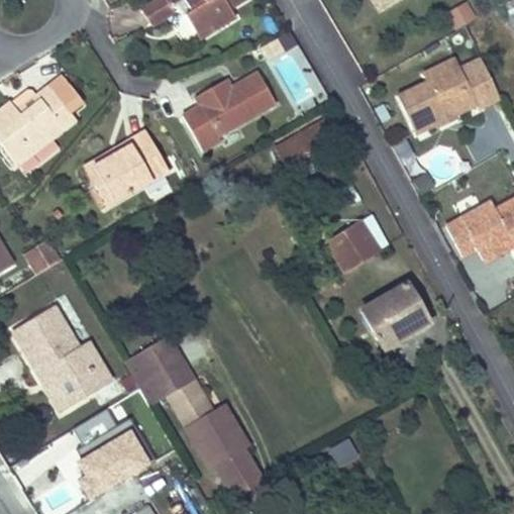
[(155,0),(142,7),(151,22),(175,8),(173,4),(180,0),(187,0),(192,8),(186,12),(196,29),(210,21),(215,27),(235,14),(230,4),(236,0),(155,0)]
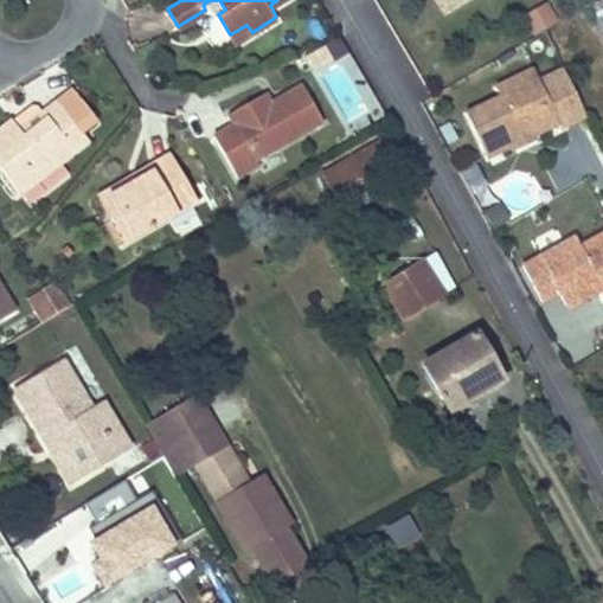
[(440,0),(447,11),(464,0),(440,0)]
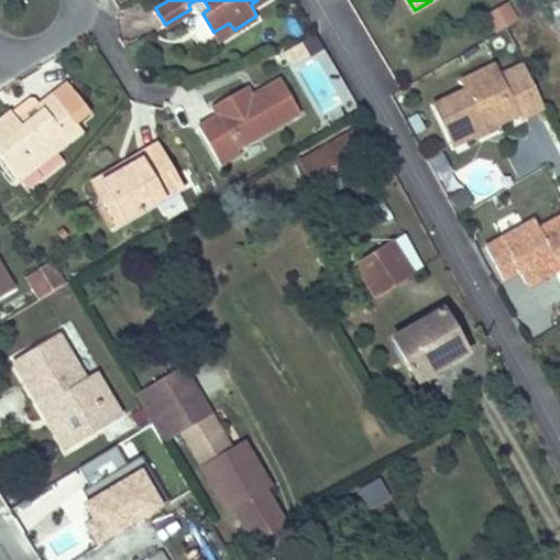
[(511,2),(489,14),(498,33),(520,21),(511,2)]
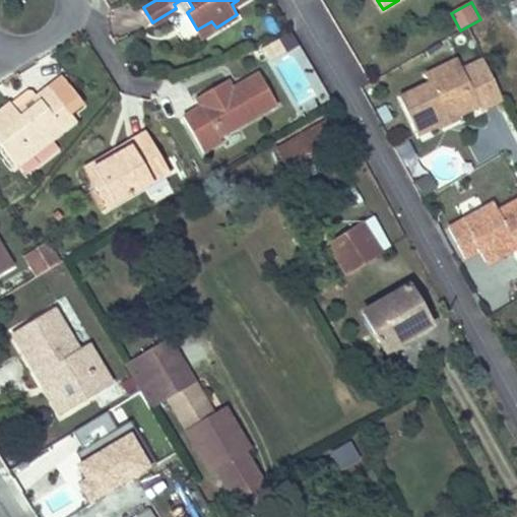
[(211,21),(197,29),(201,37),(216,27),(211,21)]
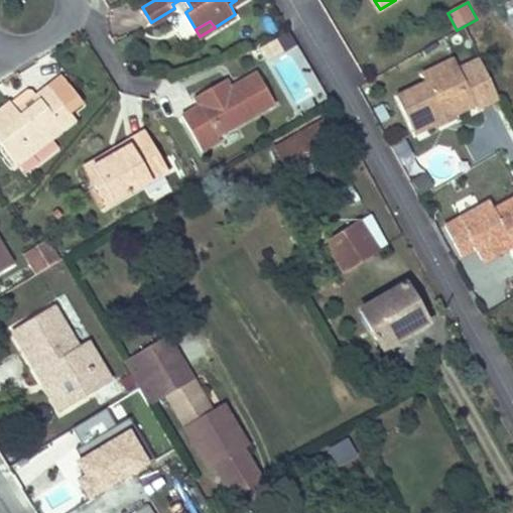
[(415,130),(437,119),(440,118),(438,115),(450,110),(452,113),(453,112),(476,102),(479,107),(500,97),(481,54),(459,65),(443,72),(439,62),(422,71),(426,79),(397,93),(415,130)]
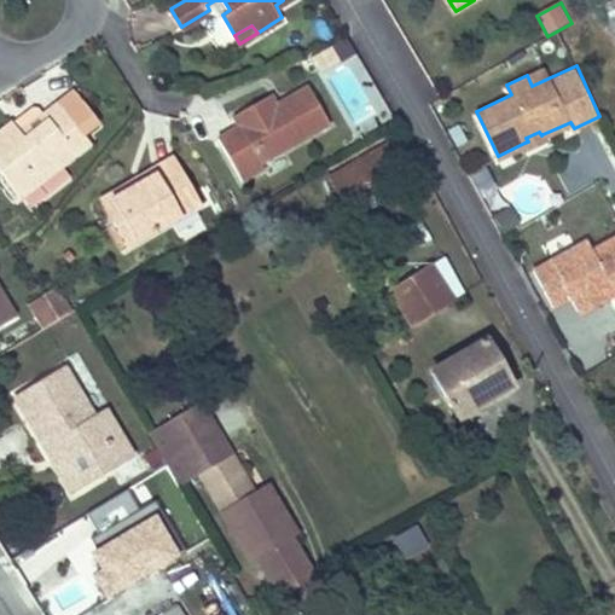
[(544,67),(527,75),(532,86),(550,77),(544,67)]
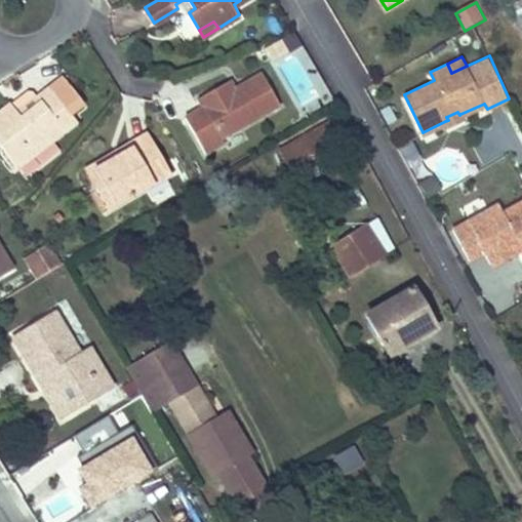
[(223,92),(217,84),(199,95),(204,105),(186,115),(206,151),(225,141),(223,136),(280,103),(262,70),(235,85),(223,92)]
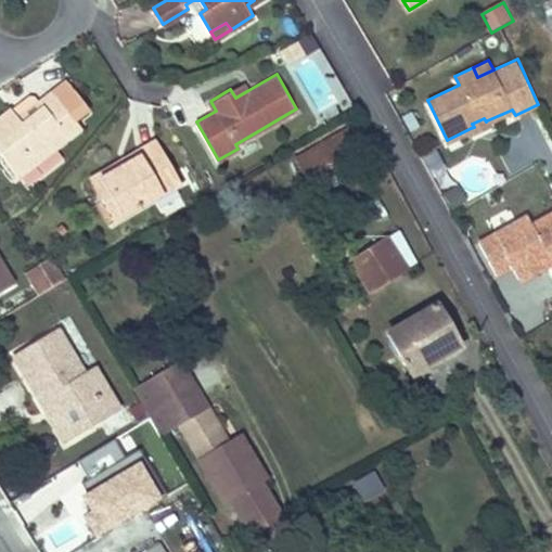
[(24,120),(20,115),(13,107),(0,117),(0,149),(20,174),(82,125),(74,115),(88,104),(68,78),(40,100),(45,104),(24,120)]
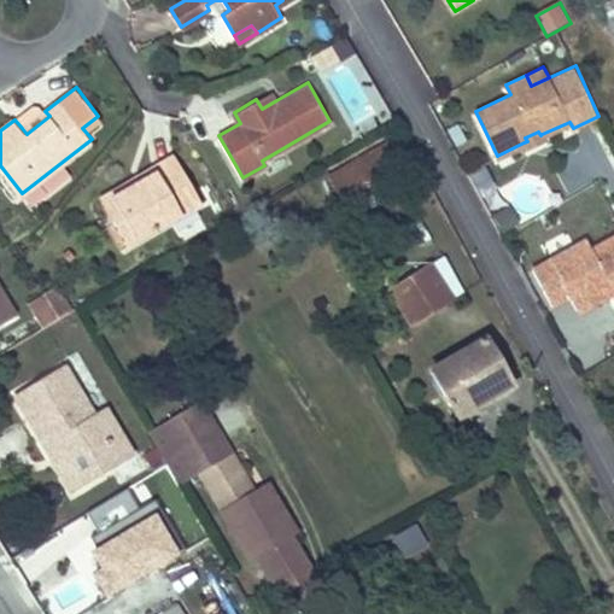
[(270,91),(256,99),(262,109),(276,100),(270,91)]
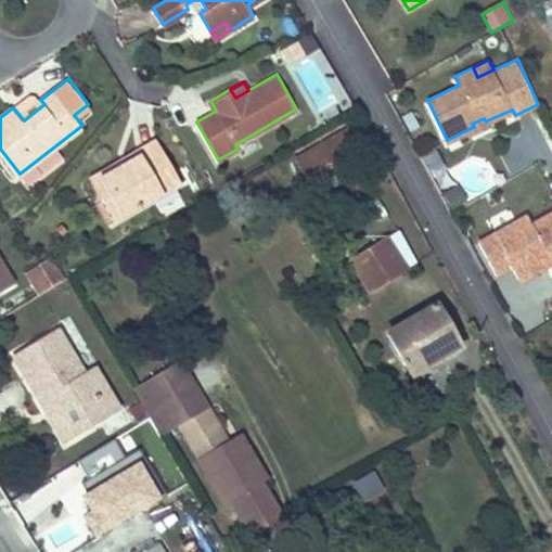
[(40,100),(20,115),(24,120),(45,104),(40,100)]
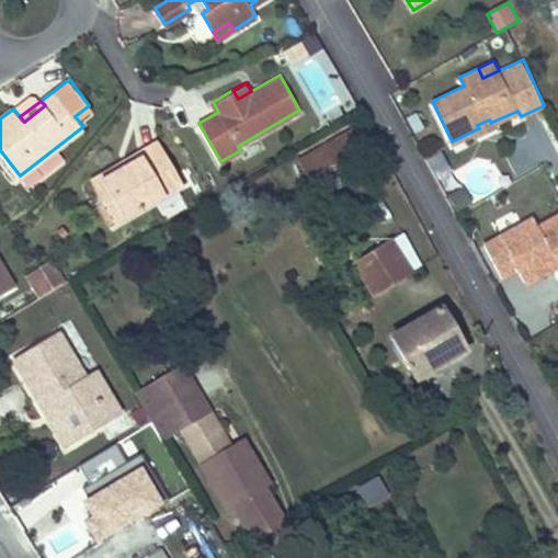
[(479,128),(476,129),(479,136),(496,128),(492,122),(491,123),(489,120),(477,125),(479,128)]
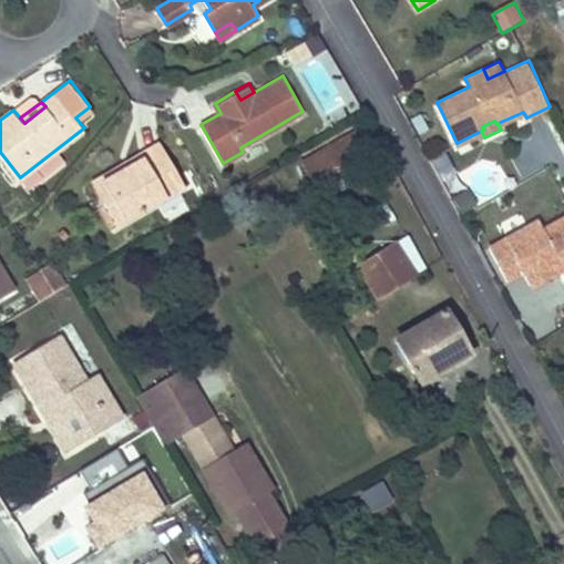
[(365,122),(303,157),(316,182),(379,146),(365,122)]
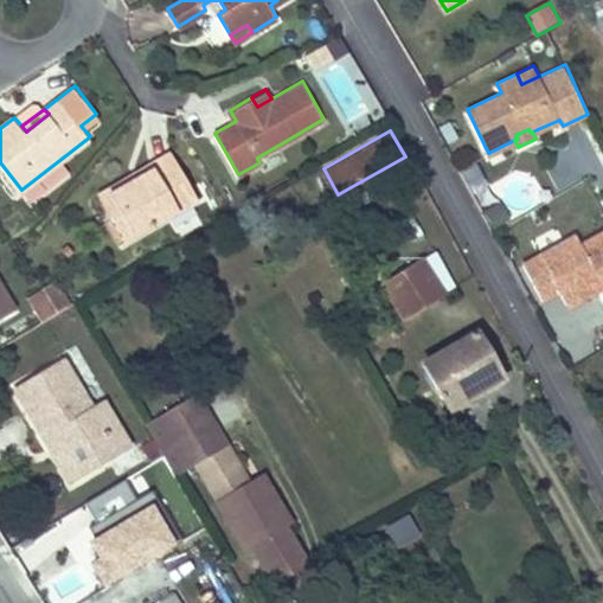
[(119,209),(111,213),(126,239),(198,198),(172,152),(151,164),(154,170),(111,193),(119,209)]
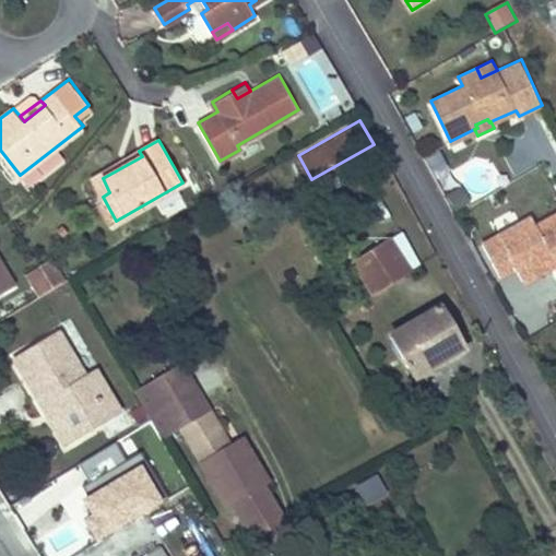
[(139,151),(92,178),(103,197),(109,192),(103,178),(142,156),(139,151)]
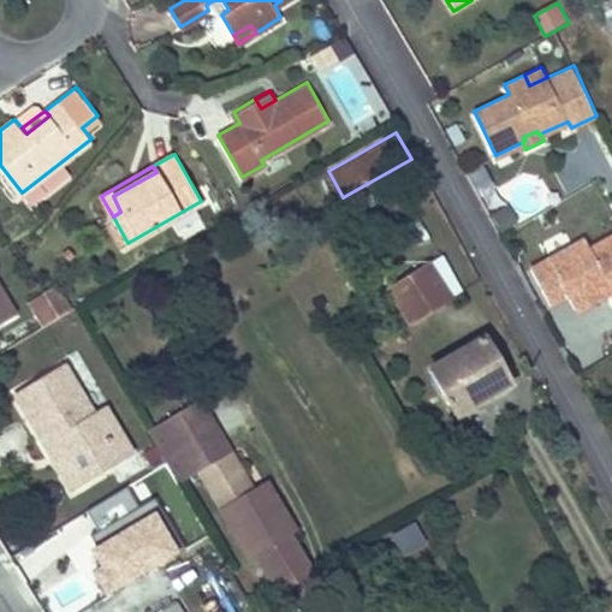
[(611,227),(587,241),(582,232),(529,261),(550,298),(566,289),(570,295),(604,277),(608,285),(611,289),(611,227)]
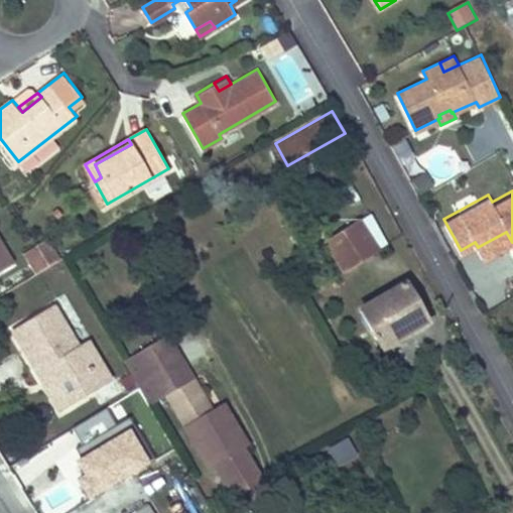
[(360,219),(327,240),(345,268),(378,247),(360,219)]
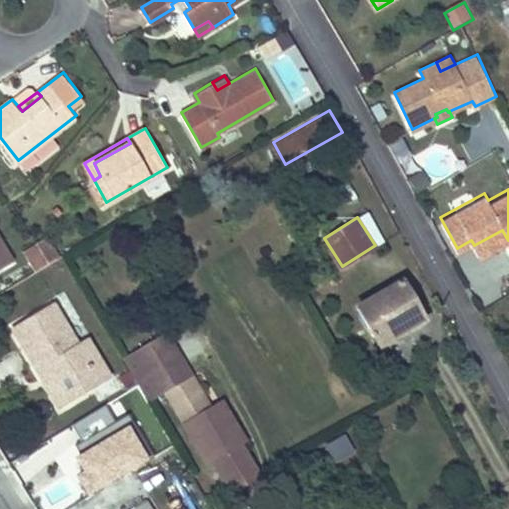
[(478,253),(506,237),(502,230),(474,245),(478,253)]
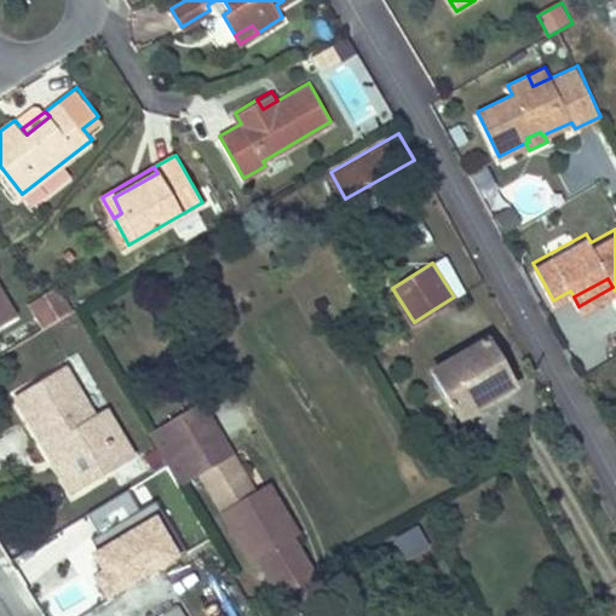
[(0,286),(0,323),(17,314),(0,286)]
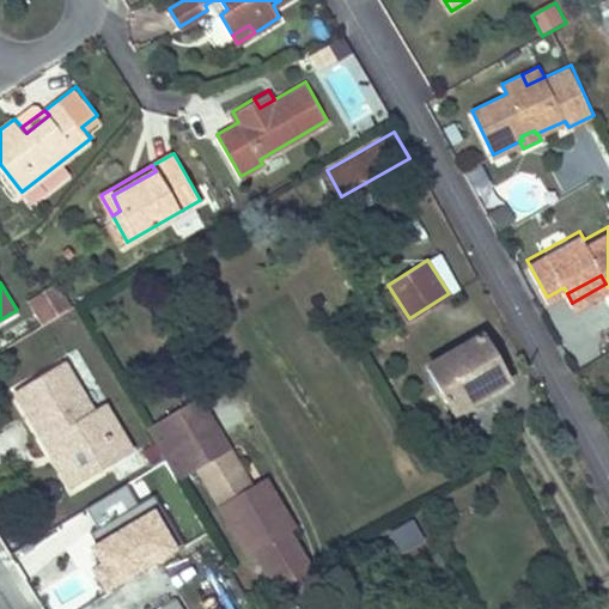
[(55,282),(44,290),(59,312),(69,306),(55,282)]
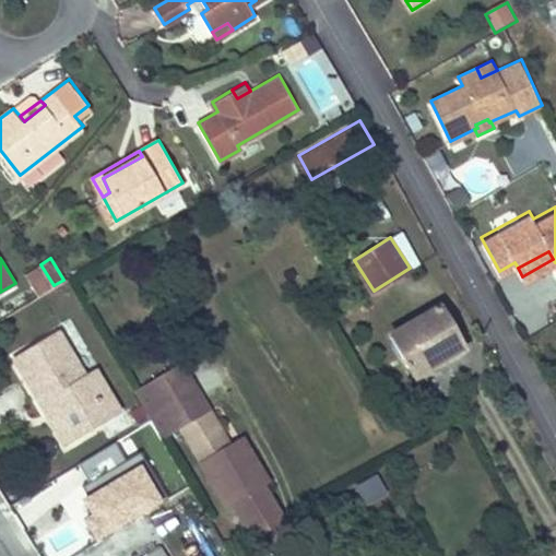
[(40,264),(30,270),(43,292),(54,285),(40,264)]
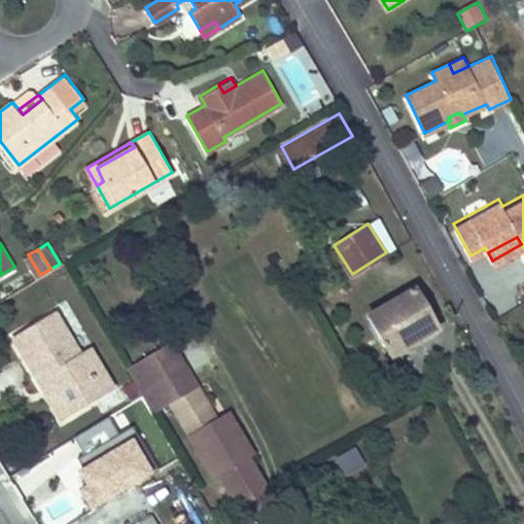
[(370,312),(390,349),(420,333),(423,338),(439,328),(430,314),(415,286),(370,312)]
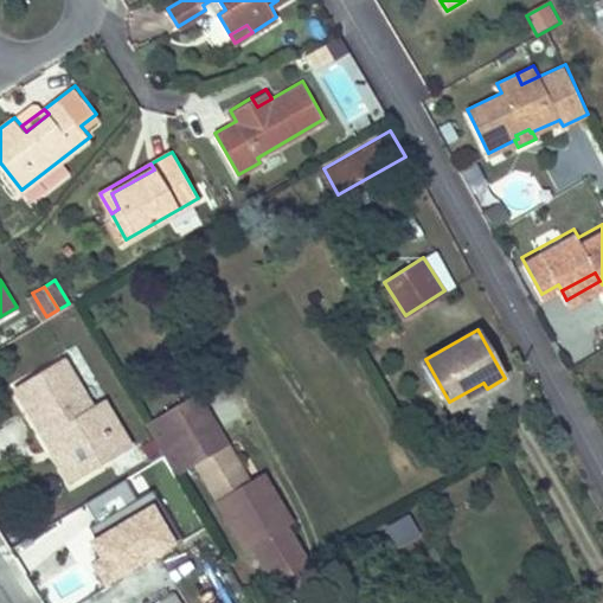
[(15,385),(50,443),(63,436),(85,473),(132,446),(103,399),(92,405),(63,358),(15,385)]
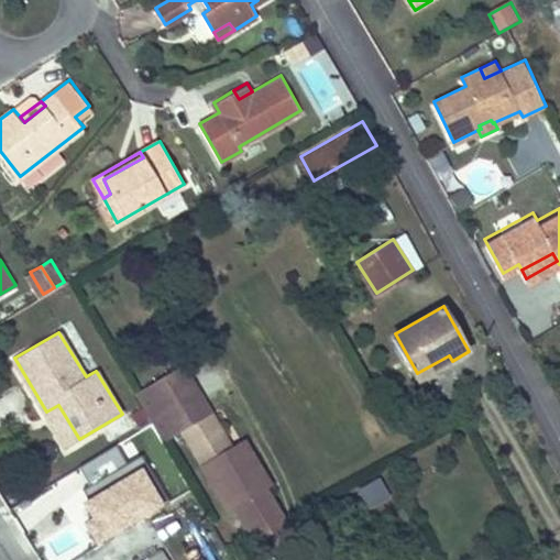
[(449,355),(417,373),(420,379),(436,369),(452,361),(449,355)]
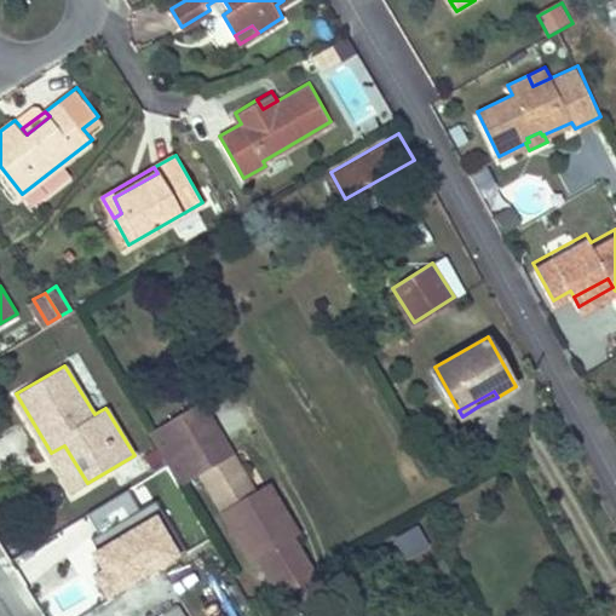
[(255,490),(202,399),(160,424),(191,478),(202,472),(254,559),(259,557),(293,536),(299,534),(269,483),(255,490)]
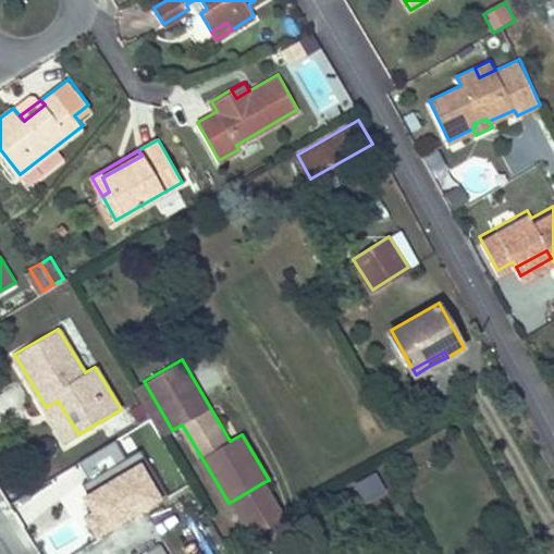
[(58,401),(46,407),(66,442),(78,434),(58,401)]
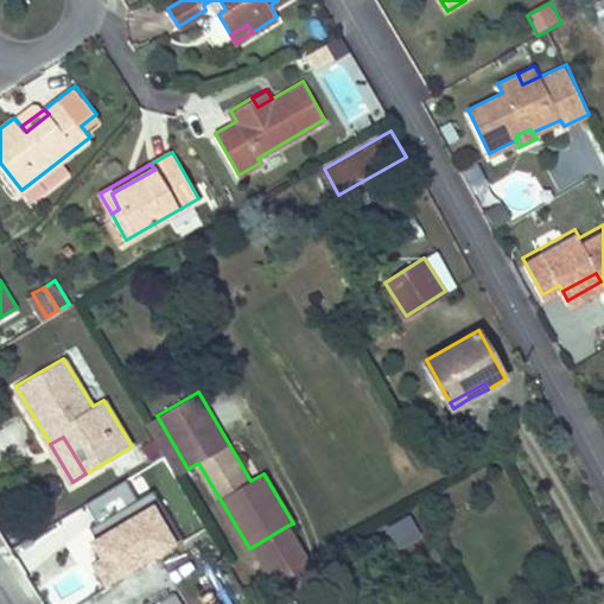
[(311,565),(287,526),(254,546),(277,584),(311,565)]
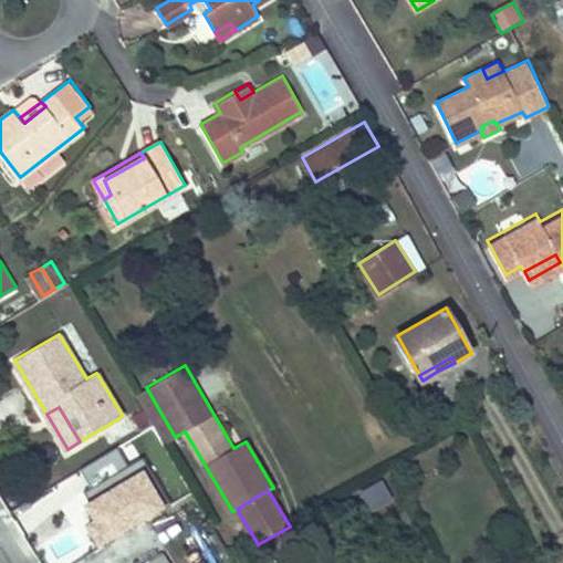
[(103,524),(86,529),(93,550),(110,544),(103,524)]
